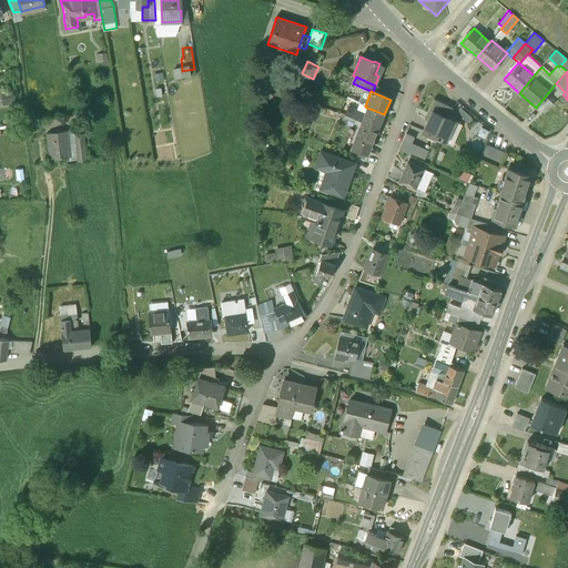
[(429,115),(421,133),(446,144),(447,143),(456,123),(457,122),(448,118),(453,109),(434,100),(427,114),(429,115)]
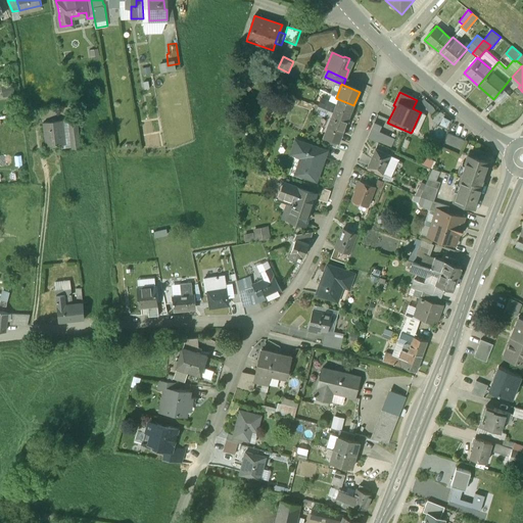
[(318,107),(332,113),(338,99),(336,98),(325,93),(323,99),(321,99),(318,107)]
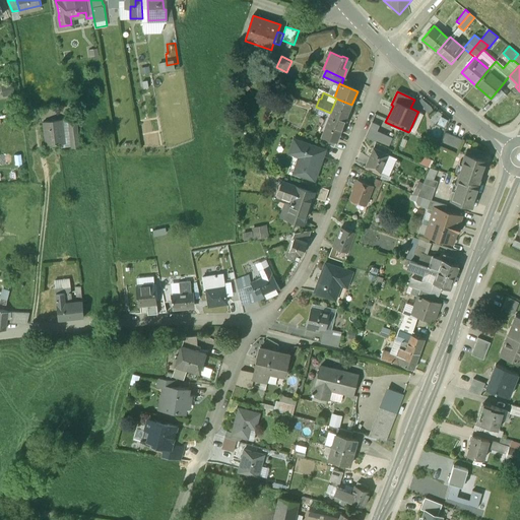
[(351,105),(336,99),(330,113),(345,119),(351,105)]
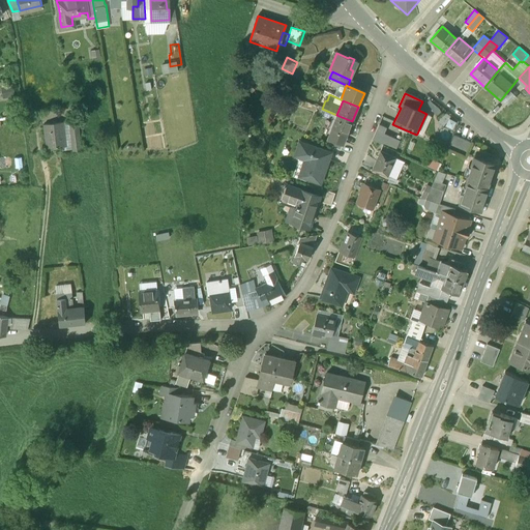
[(334,120),(336,115),(322,109),(320,115),(328,118),(334,120)]
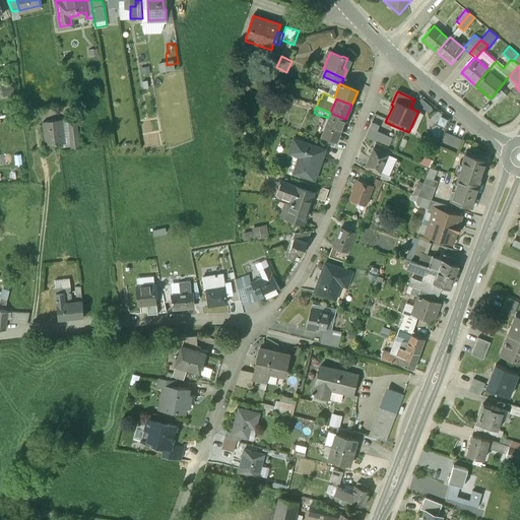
[(345,119),(330,113),(328,118),(321,135),(324,136),(336,141),(345,119)]
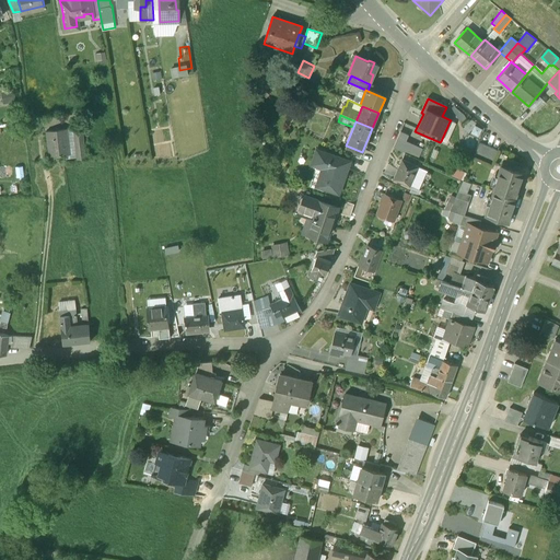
[(450,121),(441,141),(446,143),(456,124),(450,121)]
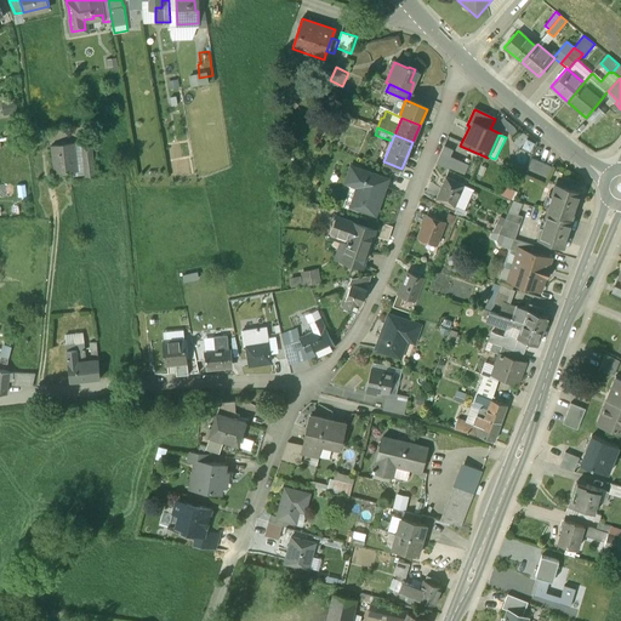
[(91,140),(83,141),(86,174),(95,172),(91,140)]
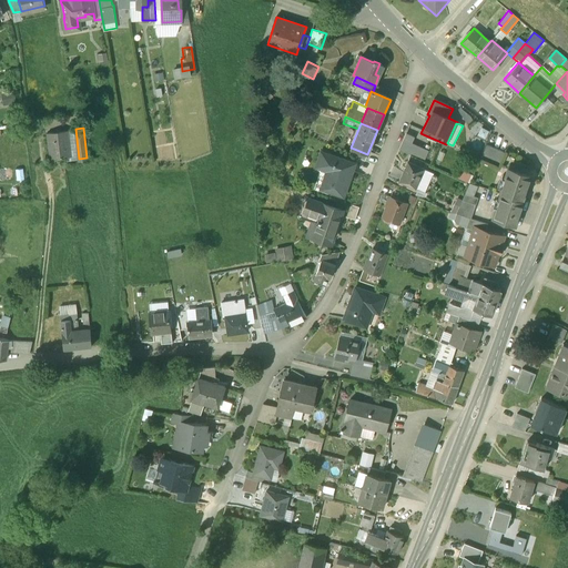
[(75,129),(69,130),(71,154),(72,160),(79,159),(75,129)]
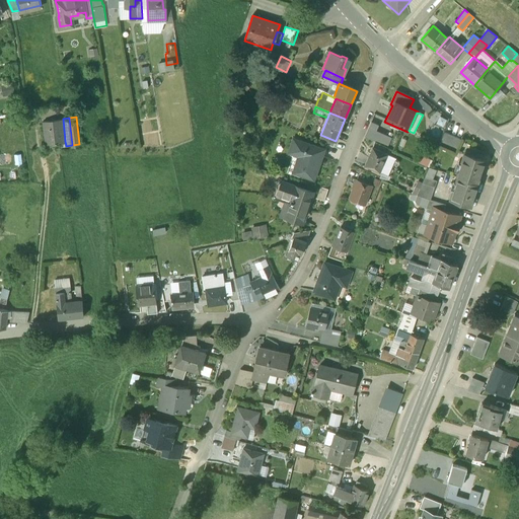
[(63,119),(44,121),(46,143),(65,141),(63,119)]
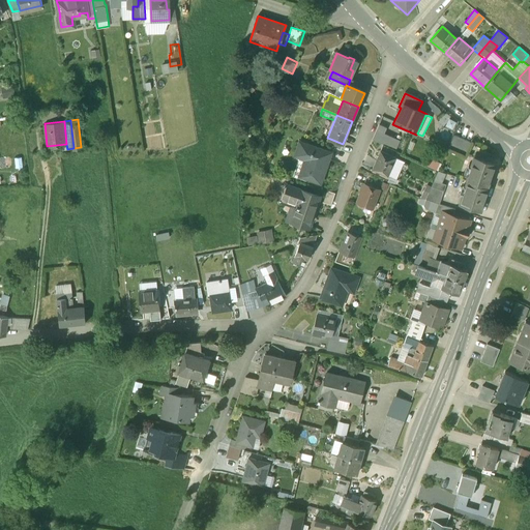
[(372,141),(395,152),(400,142),(384,136),(386,131),(378,127),(372,141)]
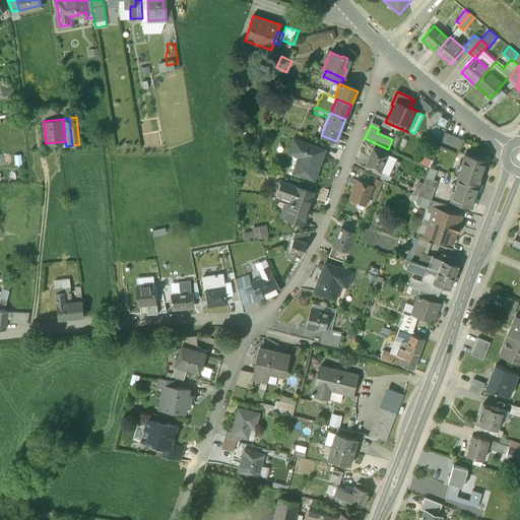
[(462,140),(445,133),(440,145),(457,152),(462,140)]
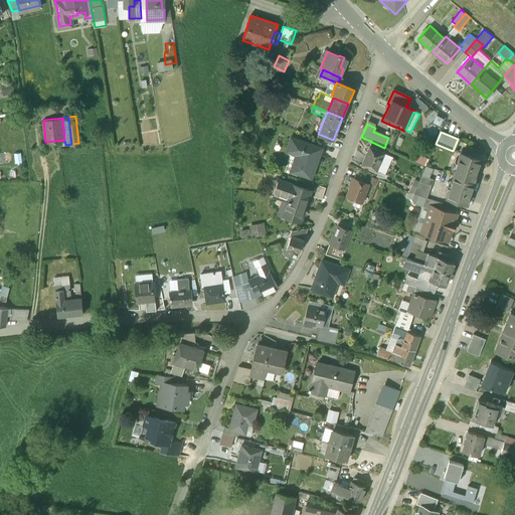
[(333,140),(321,135),(318,141),(330,147),(333,140)]
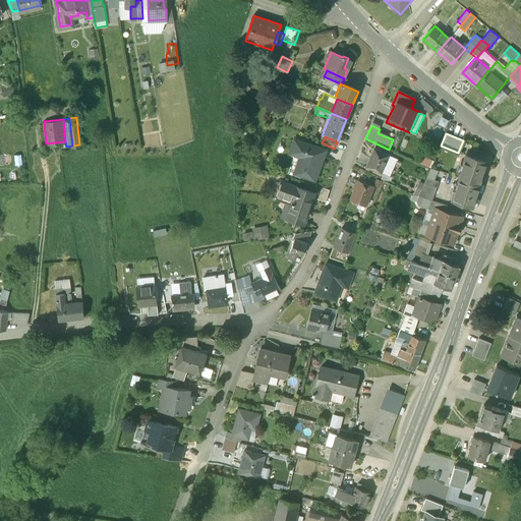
[(325,152),(315,149),(316,148),(294,139),(290,151),(299,155),(293,173),(314,181),(325,152)]
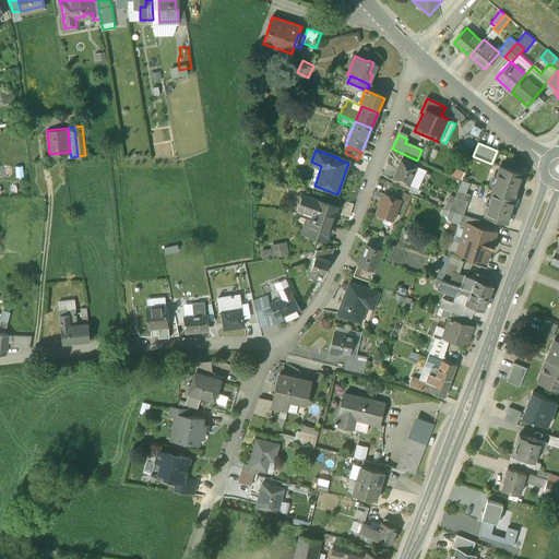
[(401,159),(392,180),(409,188),(418,167),(401,159)]
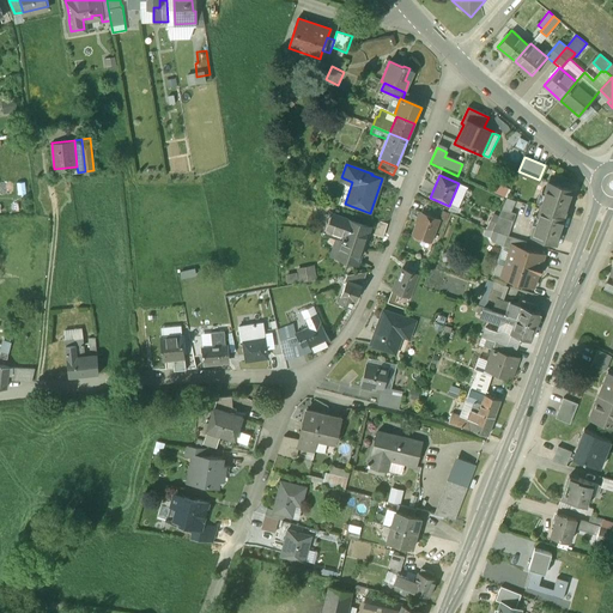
[(572,190),(548,182),(539,208),(541,208),(564,217),(572,190)]
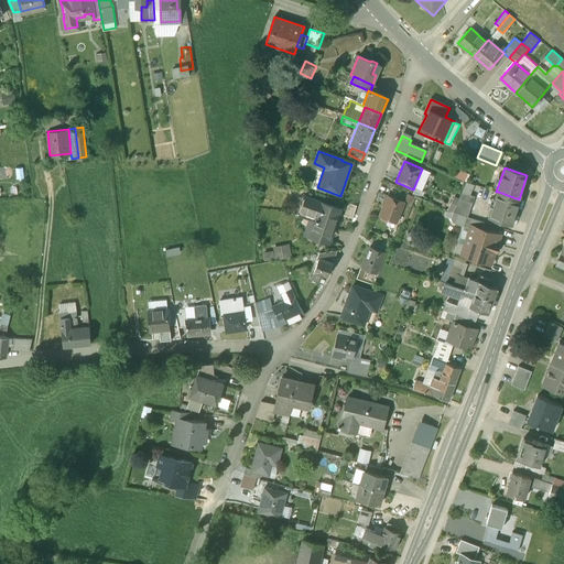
[(454,176),(466,182),(469,174),(457,169),(454,176)]
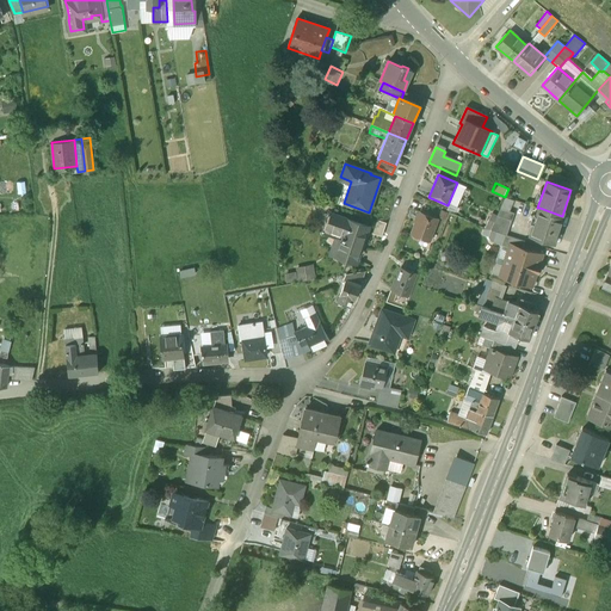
[(440,211),(424,204),(420,214),(437,220),(440,211)]
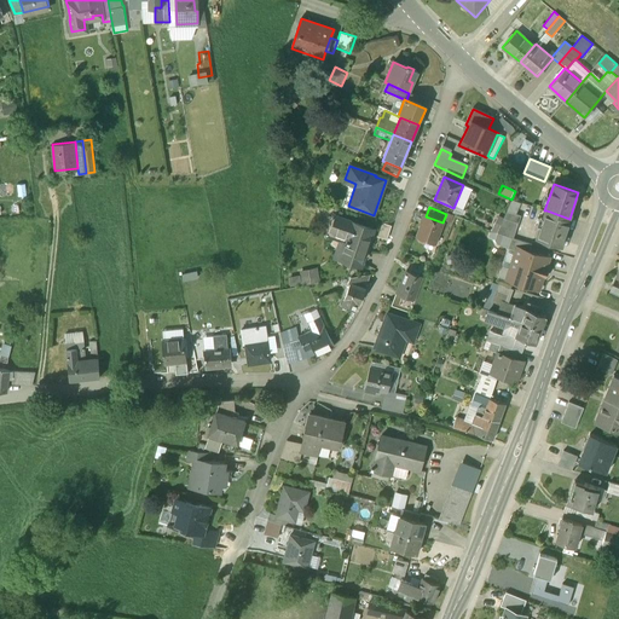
[(507,210),(504,218),(519,223),(521,215),(507,210)]
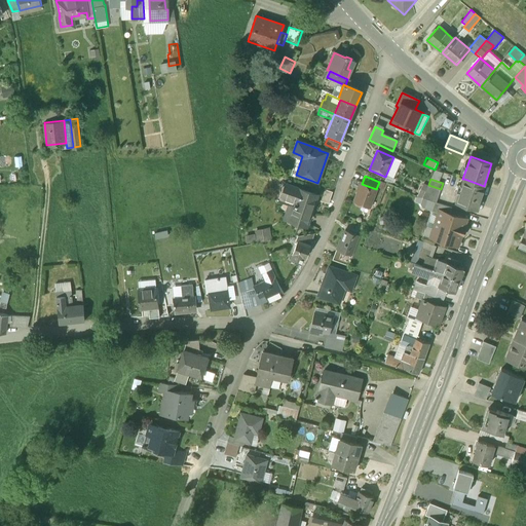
[(484,186),(464,179),(456,201),(477,209),(484,186)]
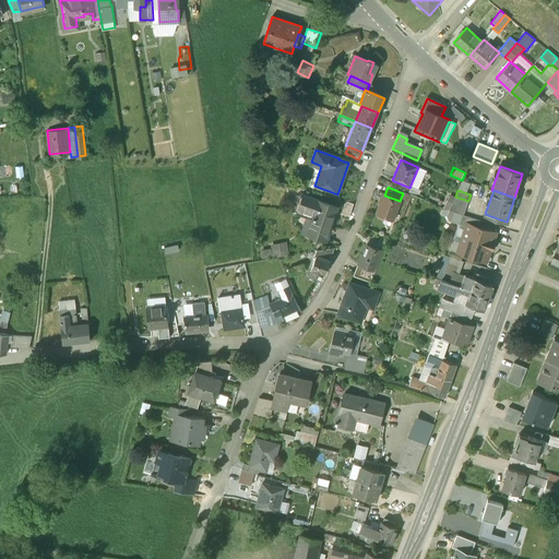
[(384,195),(377,214),(377,215),(378,218),(381,219),(384,218),(385,217),(393,221),(400,201),(384,195)]
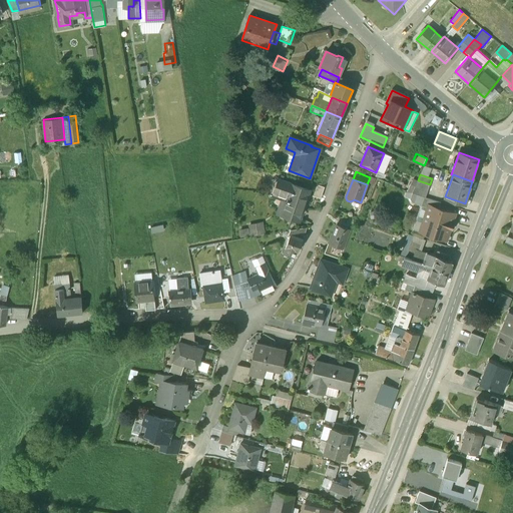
[(309,190),(279,180),(275,190),(289,195),(283,212),(299,218),(307,196),(309,190)]
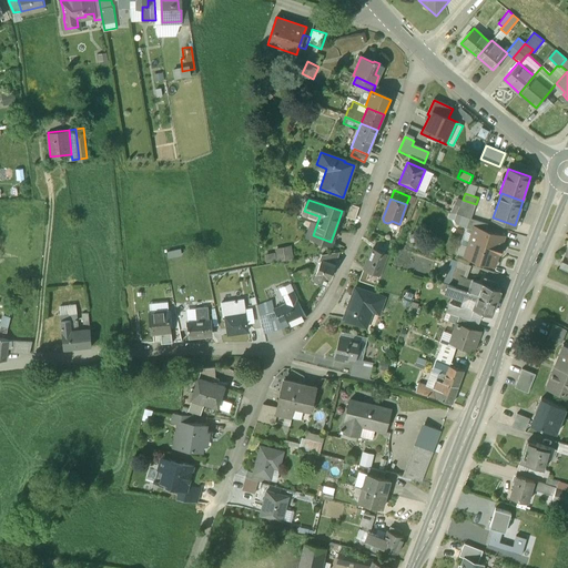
[(469,217),(470,219),(476,204),(463,200),(456,213),(469,217)]
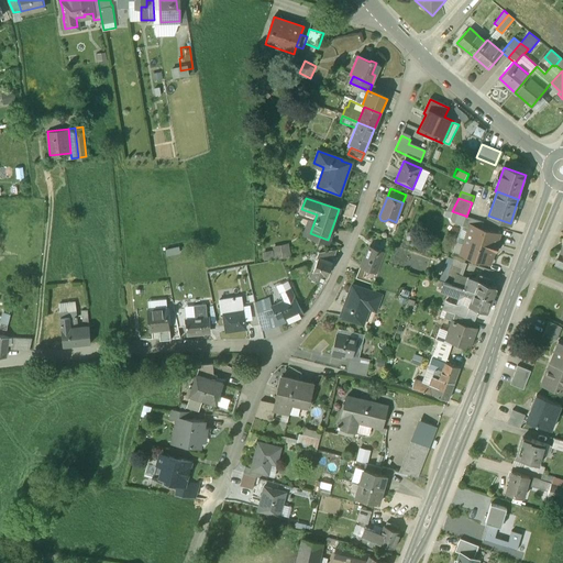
[(354,207),(341,202),(339,209),(337,216),(350,220),(354,207)]
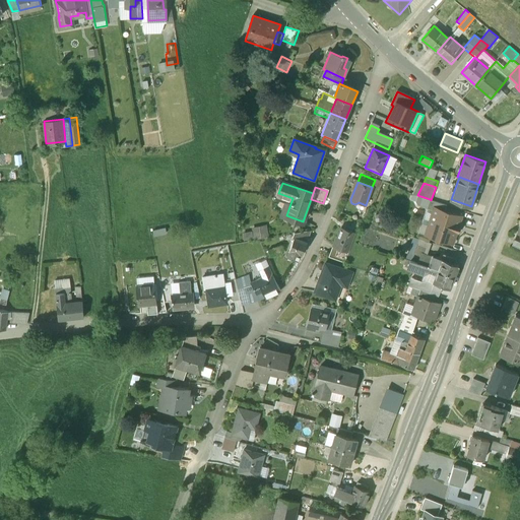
[(431,200),(430,199),(427,208),(434,210),(435,207),(445,211),(447,205),(431,200)]
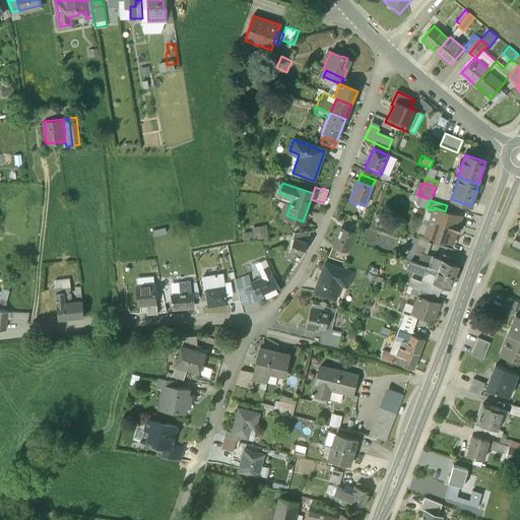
[(445,211),(435,207),(434,210),(429,225),(431,226),(429,236),(453,244),(456,233),(457,233),(460,224),(459,223),(461,216),(445,211)]
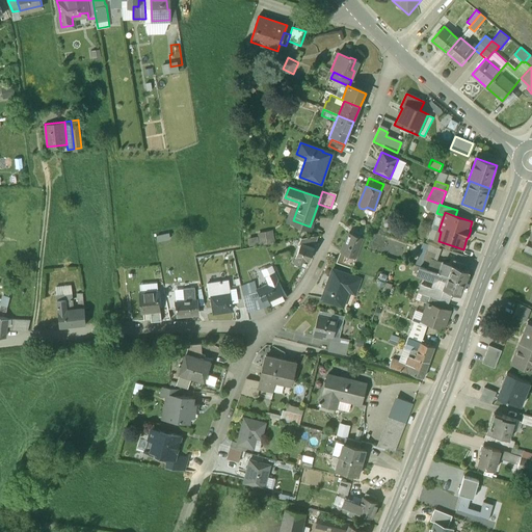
[(380,236),(376,247),(401,257),(409,236),(375,223),(372,233),(380,236)]
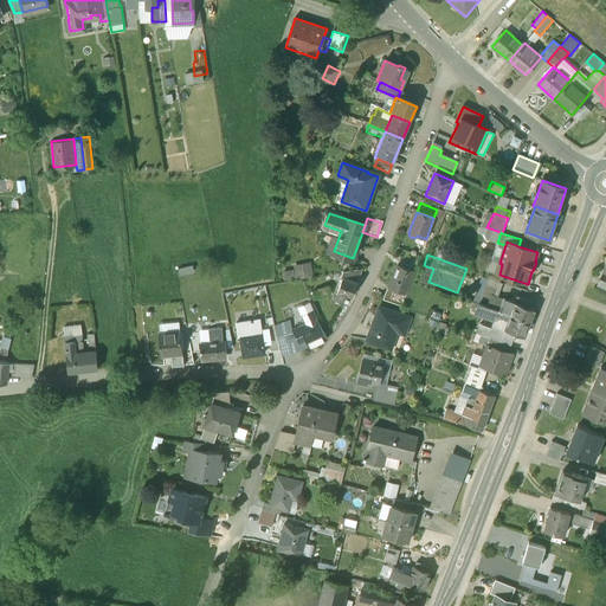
[(294,264),(296,278),(314,276),(311,260),(294,264)]
